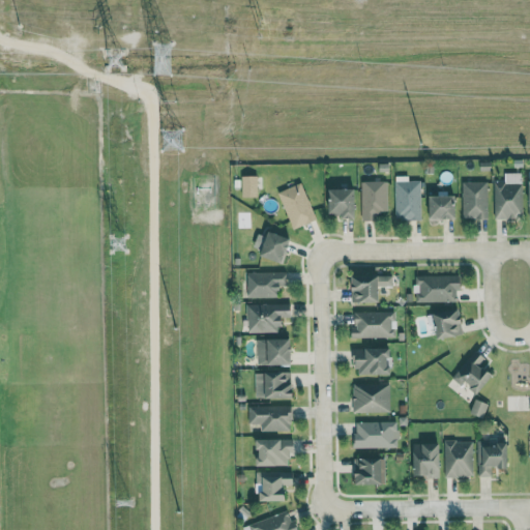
[(494,218),(523,218),(522,173),(503,173),(503,181),(493,182),(494,218)]
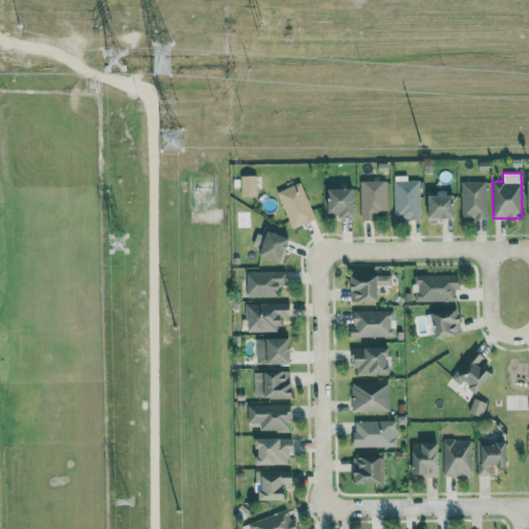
[(242,196),(258,196),(257,176),(241,176),(242,196)]
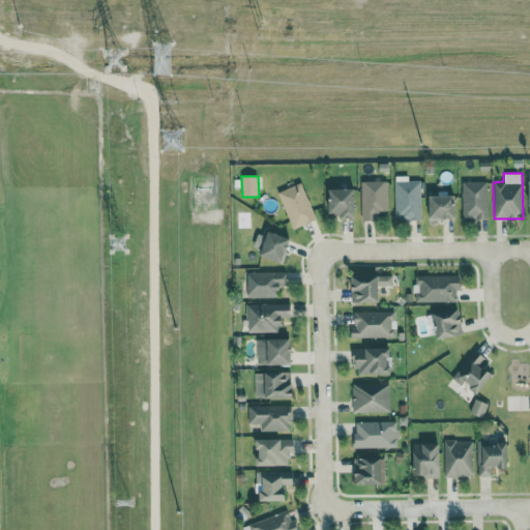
[(387,181),(361,182),(362,222),(377,221),(376,212),(387,212),(387,181)]
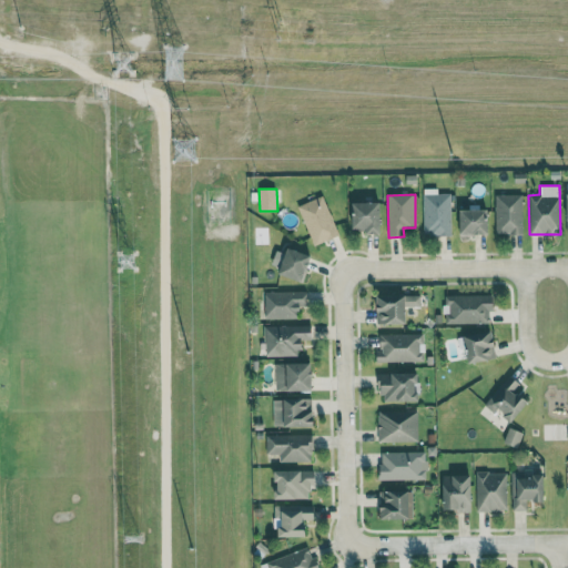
[(450,194),(423,194),(424,236),(452,235),(450,194)]
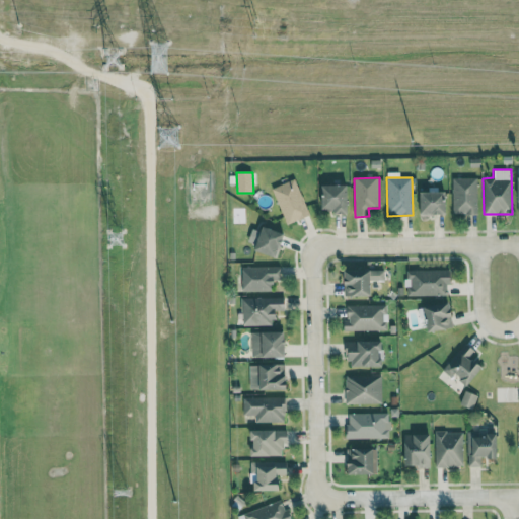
[(452,215),(478,214),(477,177),(451,178),(452,215)]
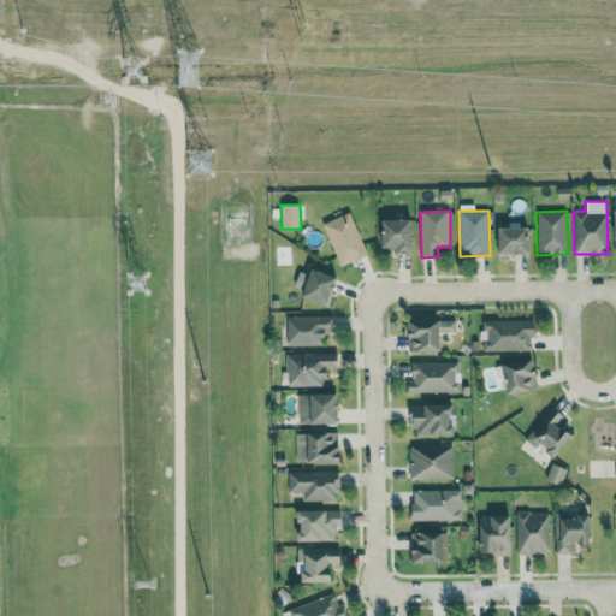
[(341,266),(368,255),(350,212),(324,224),(341,266)]
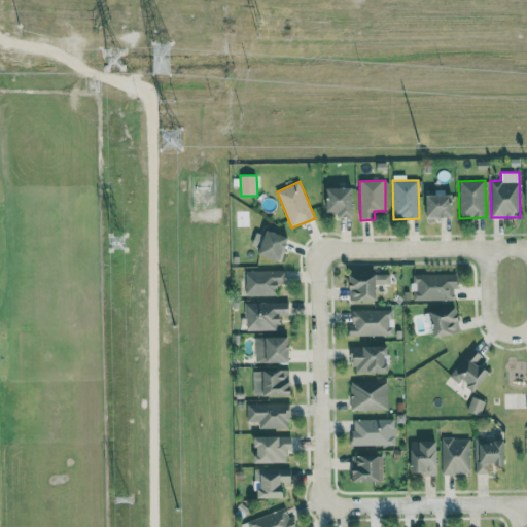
[(454,195),(437,195),(437,184),(426,184),(425,217),(454,218),(454,195)]
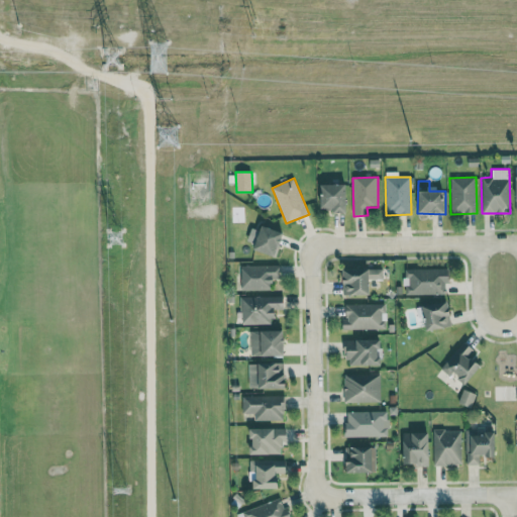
[(321,185),(322,211),(348,211),(347,185),(321,185)]
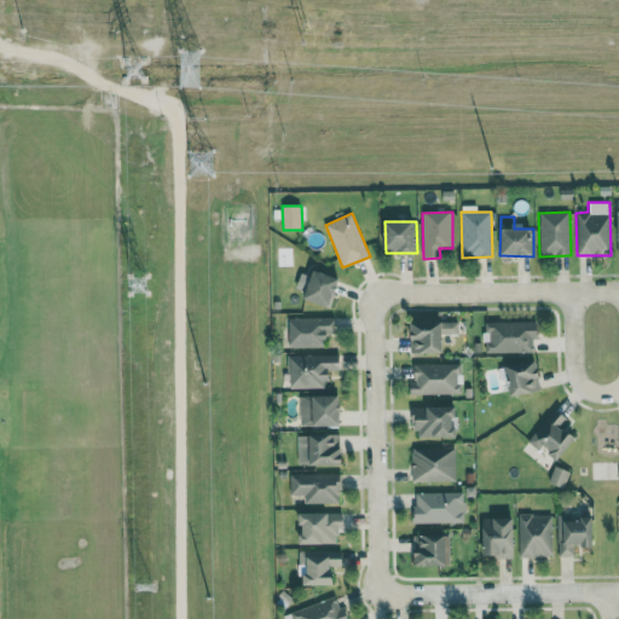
[(341,279),(314,270),(305,299),(330,307),(341,279)]
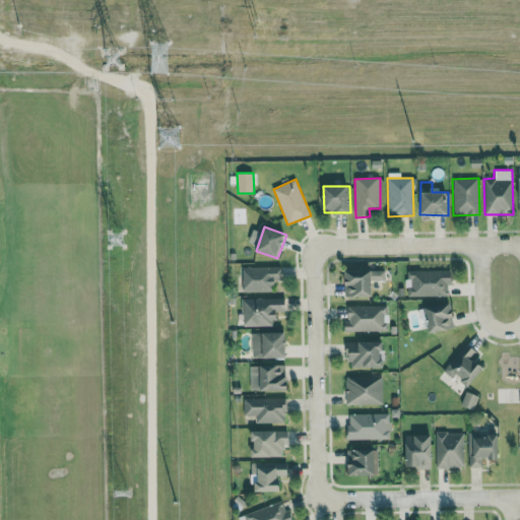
[(281,266),(243,267),(243,293),(272,291),(272,281),(281,281),(281,266)]
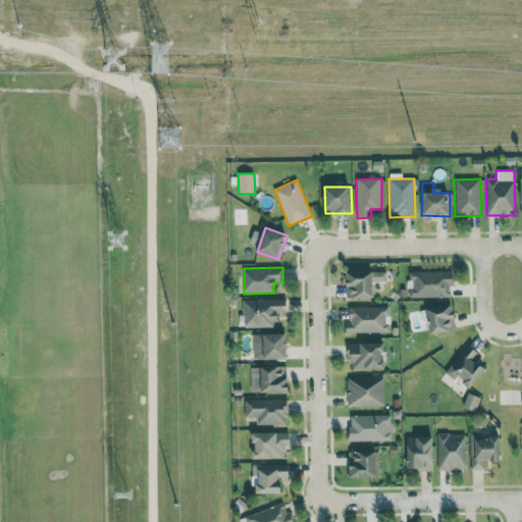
[(374,298),(374,282),(386,281),(386,271),(347,271),(348,298),(374,298)]
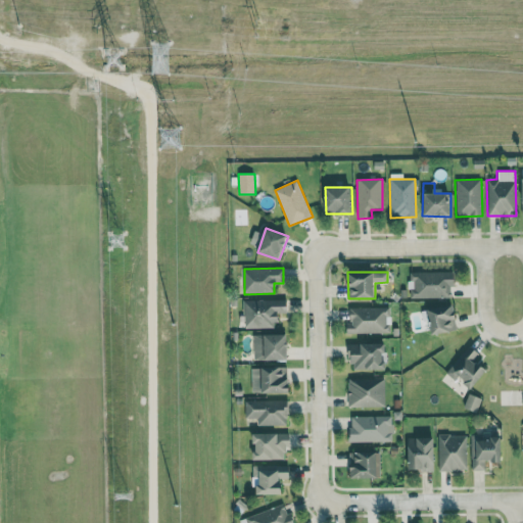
[(410,298),(452,297),(450,286),(456,286),(455,272),(409,273),(410,298)]
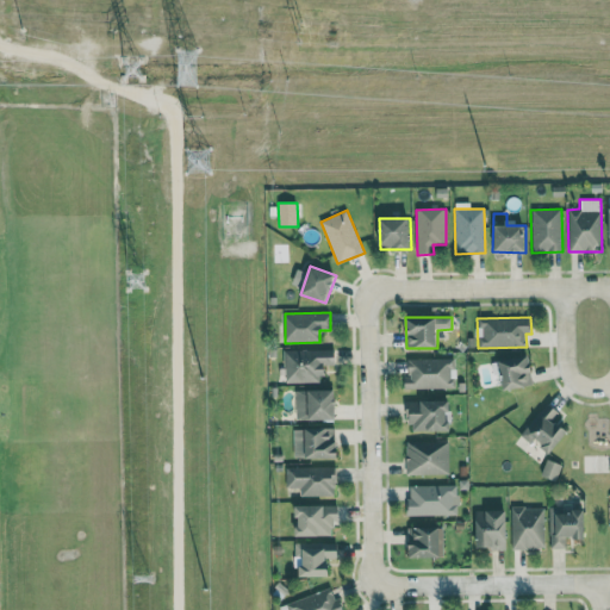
[(321,383),(321,373),(336,372),(335,349),(285,350),(285,384),(321,383)]
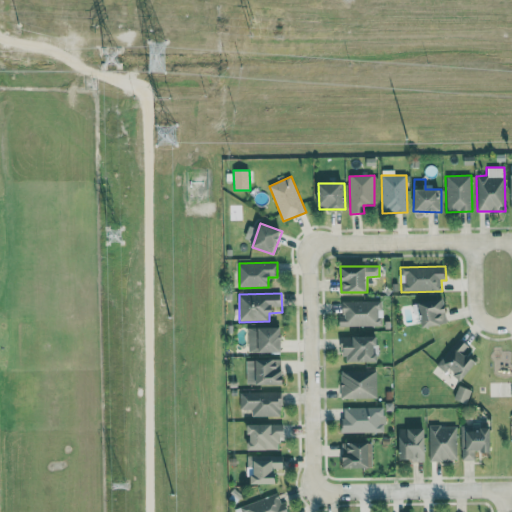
[(340,327),(382,326),(381,309),(379,309),(379,300),(343,301),(343,317),(340,317),(340,327)]
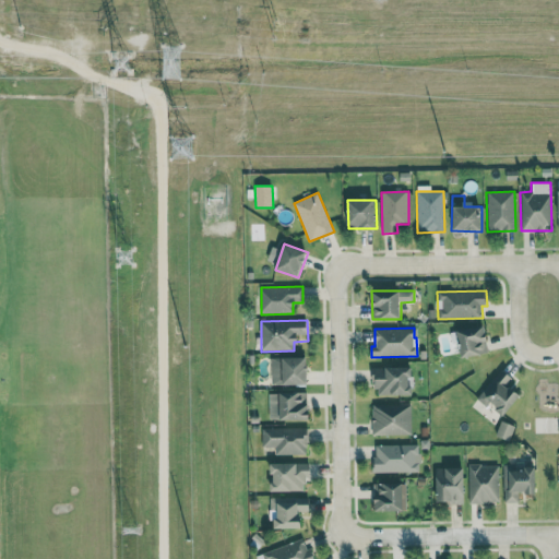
[(272,385),(309,384),(308,357),(271,358),(272,385)]
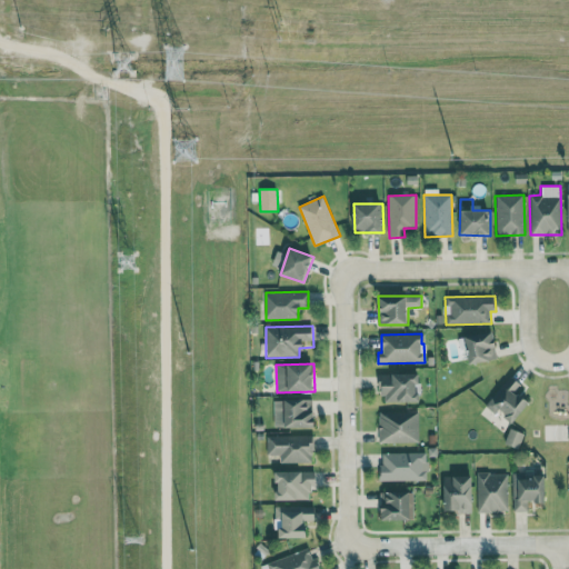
[(381,402),(421,401),(420,373),(381,375),(381,402)]
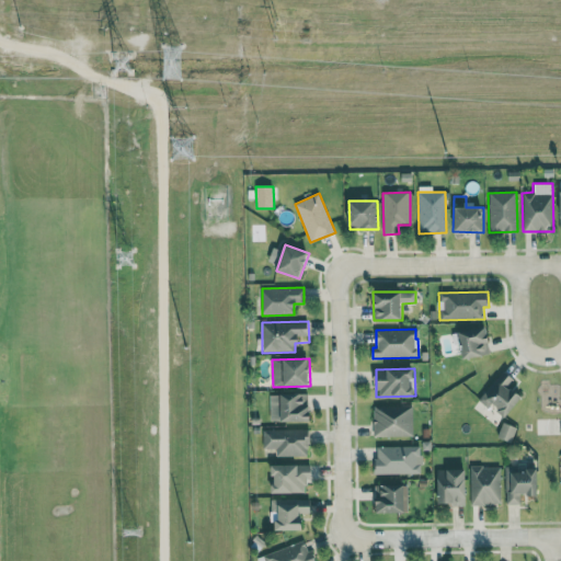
[(489,407),(490,404),(506,416),(521,396),(505,385),(511,377),(502,369),(480,401),(489,407)]
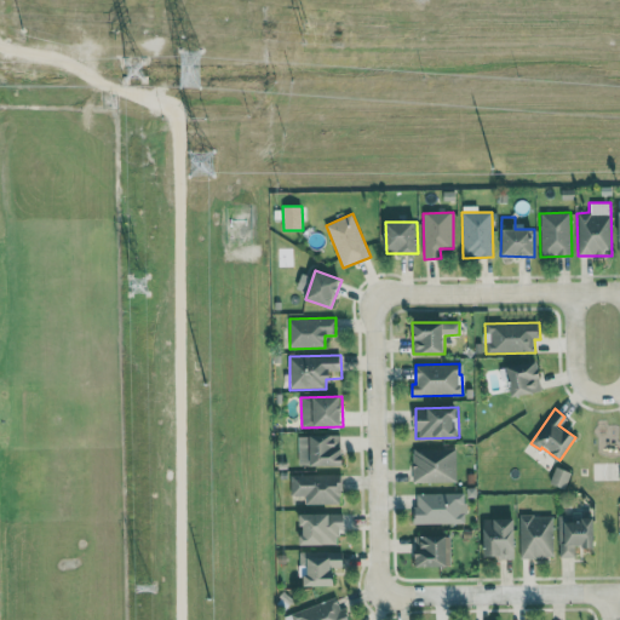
[(298,436),(299,466),(343,465),(342,435),(298,436)]
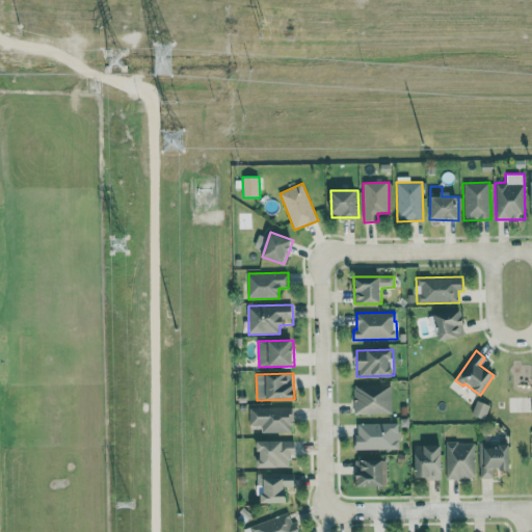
[(391,414),(392,386),(355,384),(354,413),(391,414)]
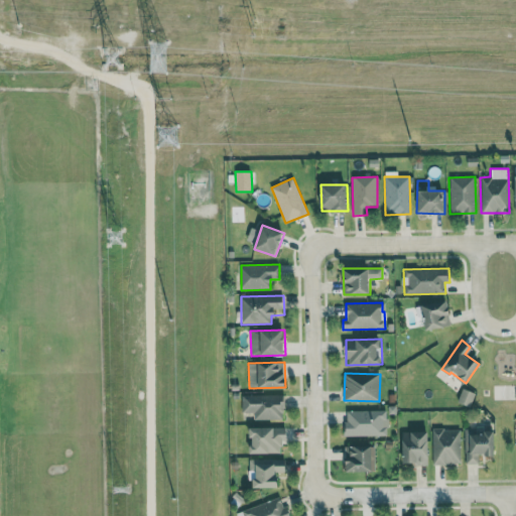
[(458,401),(470,407),(476,393),(463,388),(458,401)]
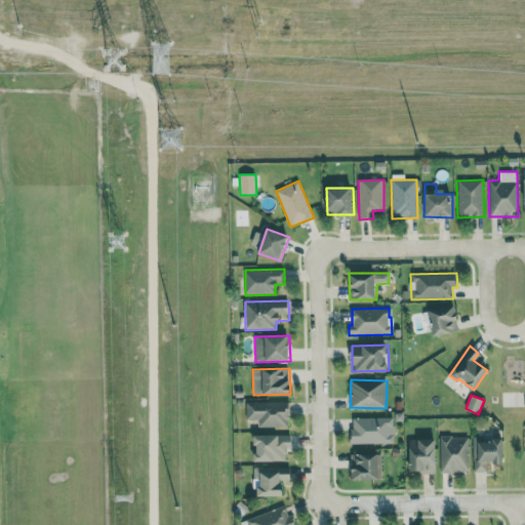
[(246,420),(258,419),(258,427),(289,426),(289,401),(245,403),(246,420)]
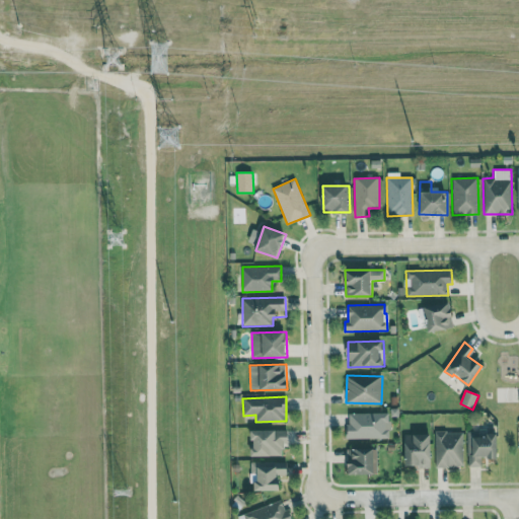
[(348,413),(348,438),(389,439),(389,414),(348,413)]
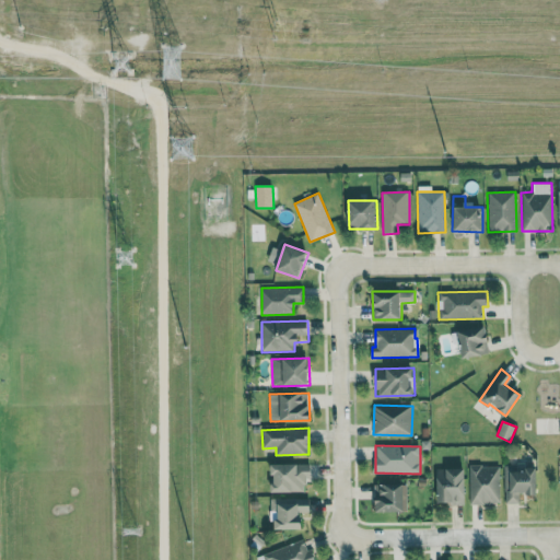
[(304,492),(304,481),(312,481),(311,464),(270,465),(270,492),(304,492)]
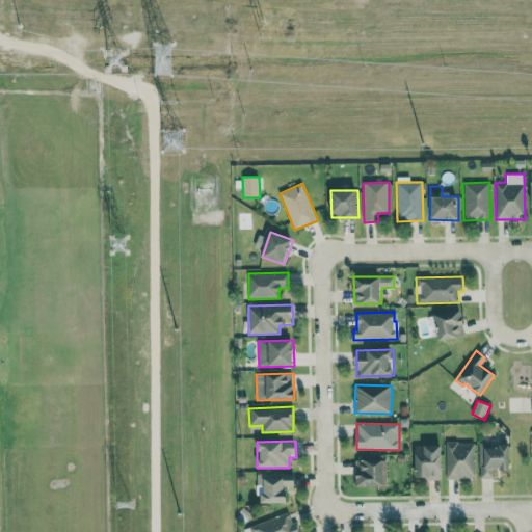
[(475,442),(446,442),(446,479),(475,479),(475,442)]
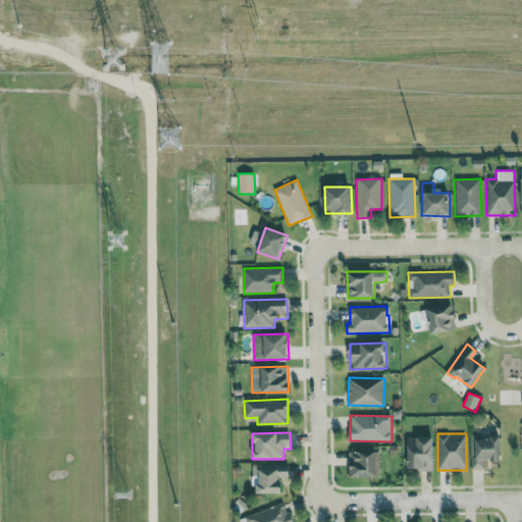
[(484,462),(500,462),(500,436),(482,437),(482,434),(470,434),(471,469),(484,469),(484,462)]
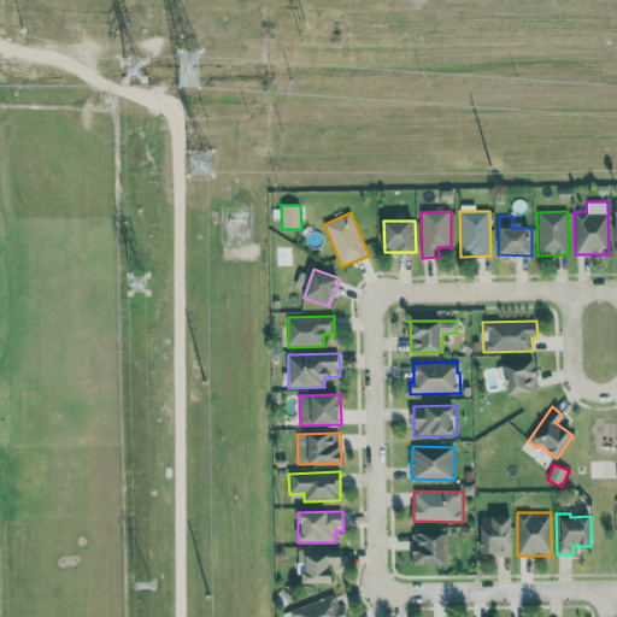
[(512,516),(481,517),(482,556),(513,554),(512,516)]
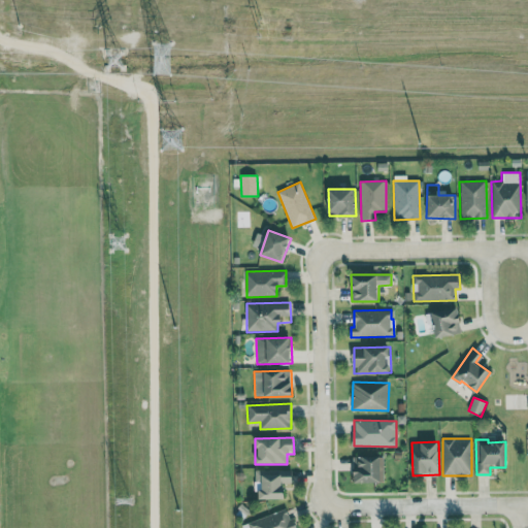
[(355,483),(385,482),(384,456),(354,457),(355,483)]
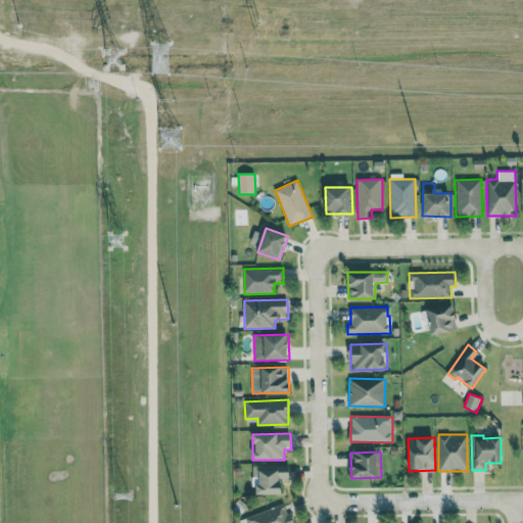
[(257,494),(282,493),(282,479),(289,478),(289,465),(252,466),(252,477),(257,477),(257,494)]
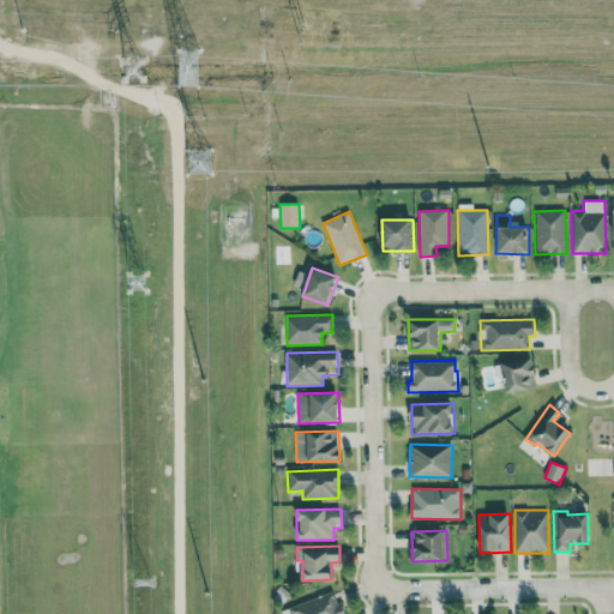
[(343,613),(336,590),(290,607),(292,613),(343,613)]
